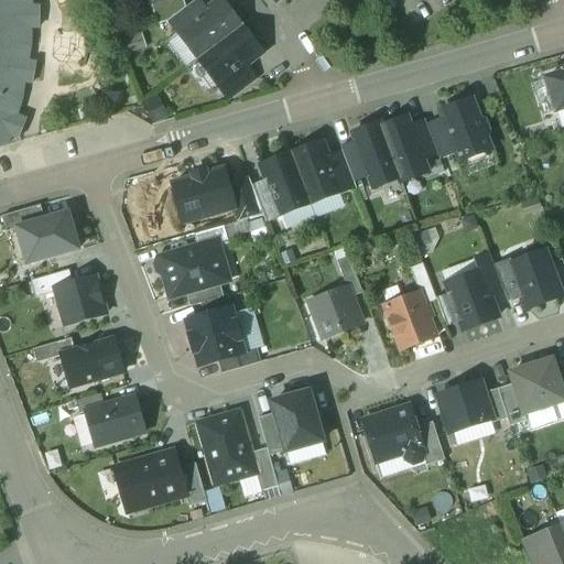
[(0,0),(0,114),(14,120),(15,118),(21,100),(23,83),(32,84),(35,65),(26,63),(30,45),(30,28),(39,29),(40,9),(31,9),(30,0),(0,0)]
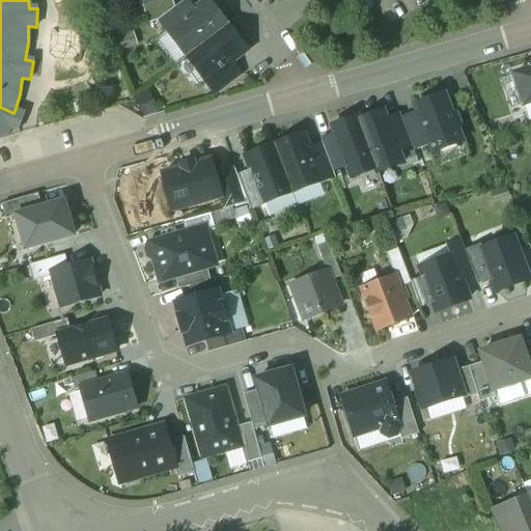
[(172,0),(158,0),(142,5),(147,24),(158,21),(159,21),(174,8),(172,0)]
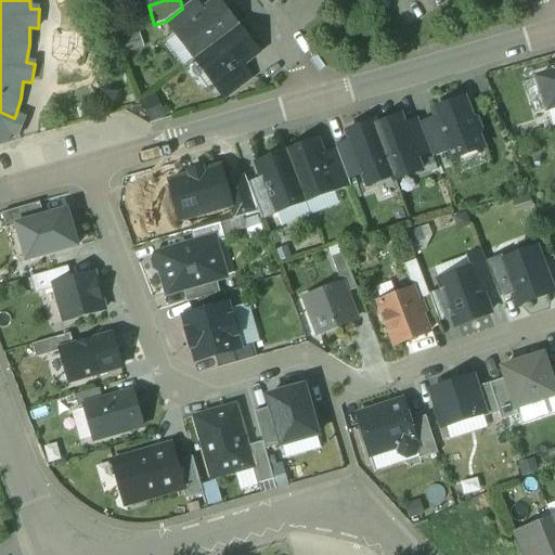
[(182,9),(166,22),(176,34),(202,13),(192,2),(182,9)]
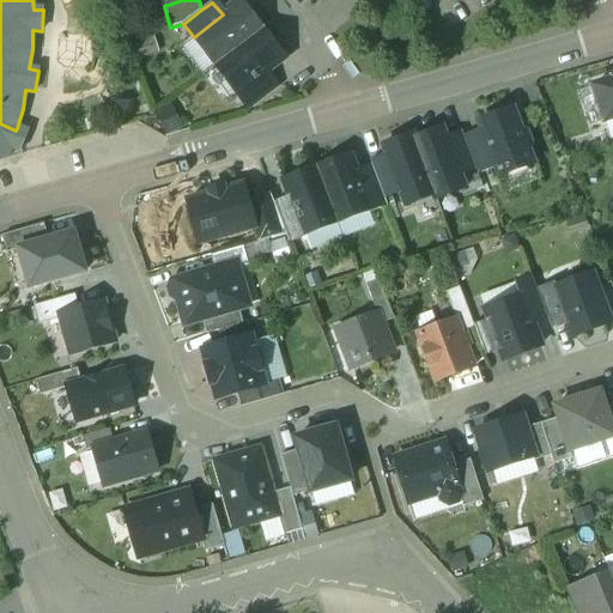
[(223,14),(194,37),(216,66),(261,30),(249,16),(247,14),(237,4),(223,14)]
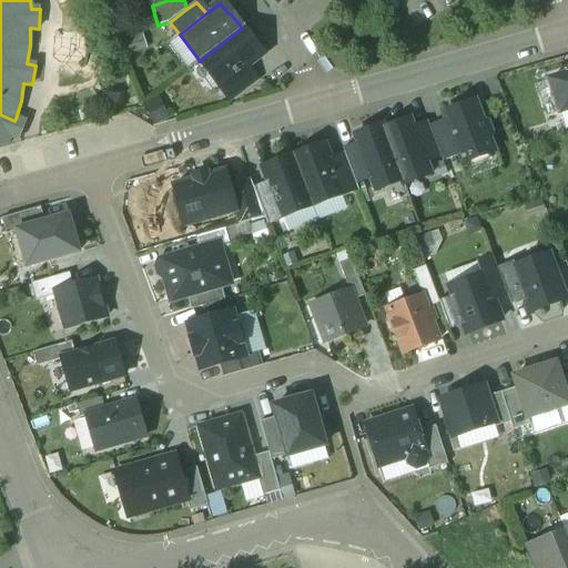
[(242,28),(200,61),(221,88),(246,68),(263,56),(242,28)]
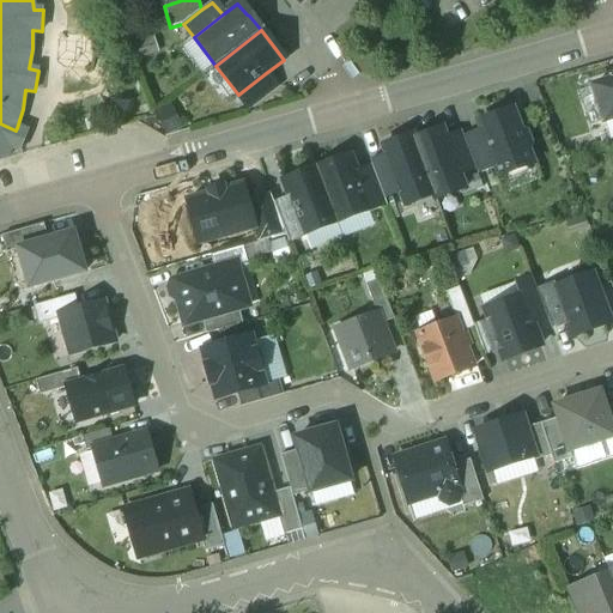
[(266,73),(238,95),(249,109),(277,87),(266,73)]
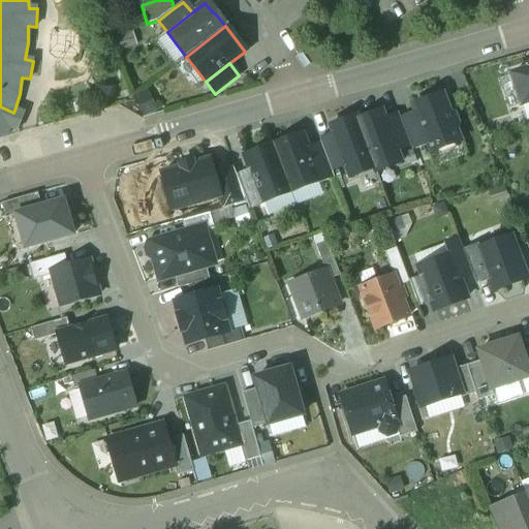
[(528,66),(528,67),(528,69),(511,75),(521,105),(528,102),(528,66)]
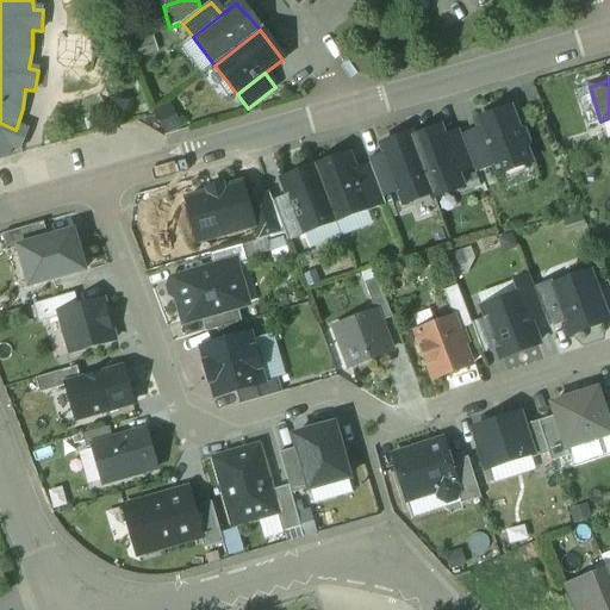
[(176,106),(159,112),(168,136),(185,130),(176,106)]
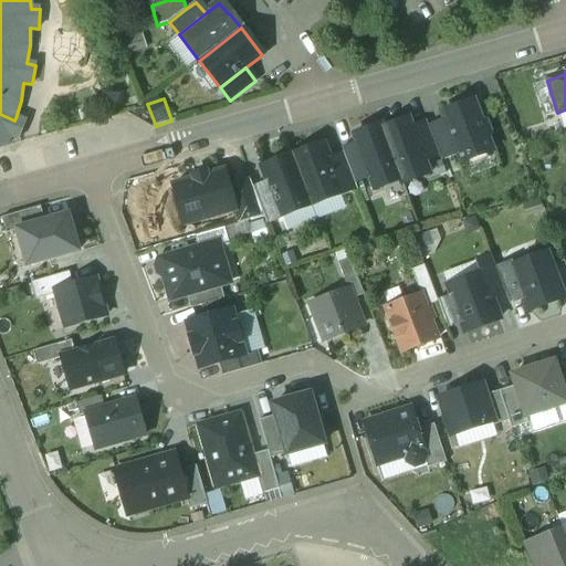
[(473,102),(441,114),(443,119),(458,155),(461,164),(492,152),(488,139),(490,134),(485,123),(480,121),(473,102)]
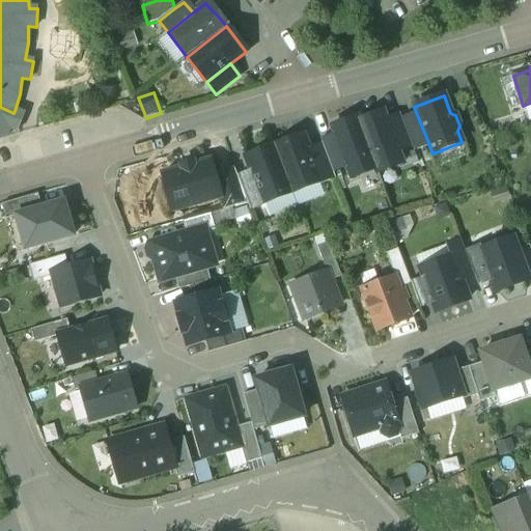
[(0,139),(6,138),(9,129),(18,132),(24,114),(15,111),(14,113),(0,107),(0,139)]
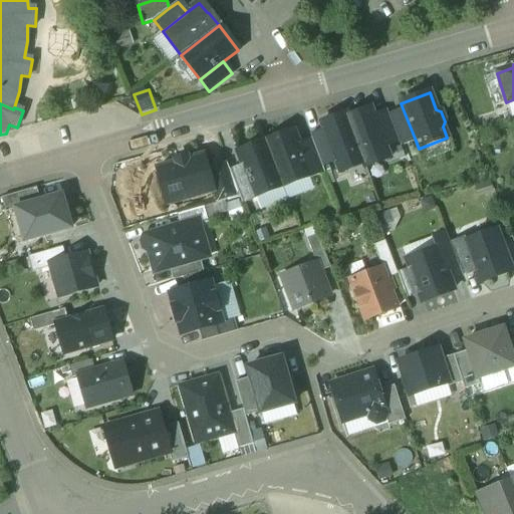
[(347,117),(346,117),(364,165),(363,165),(364,169),(390,159),(386,148),(373,115),(370,108),(347,117)]
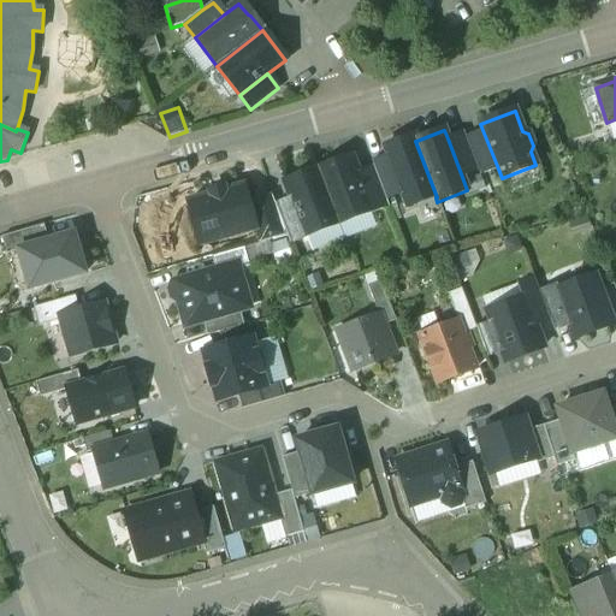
[(483,130),(466,137),(478,171),(480,176),(498,169),(483,130)]
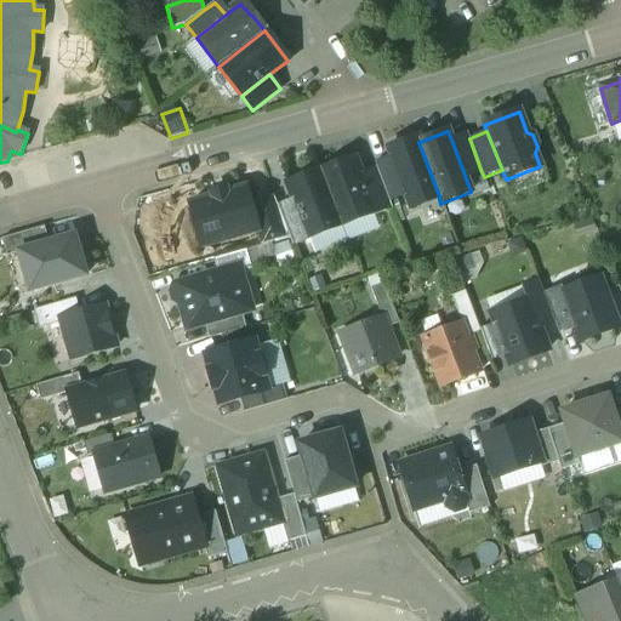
[(467,134),(451,140),(466,178),(482,172),(469,138),(467,134)]
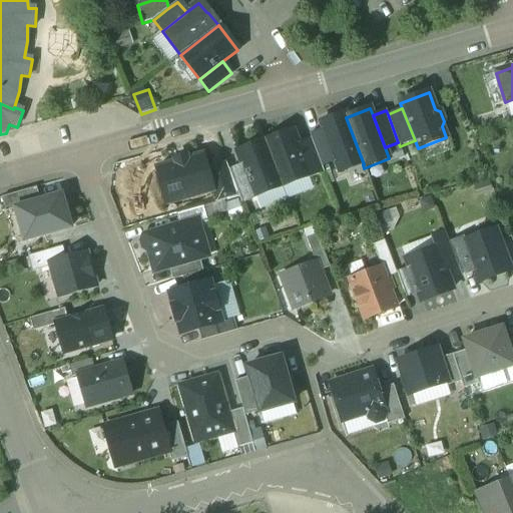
[(345,113),(320,122),(323,130),(335,162),(339,173),(363,164),(364,164),(346,117),(347,117),(345,113)]
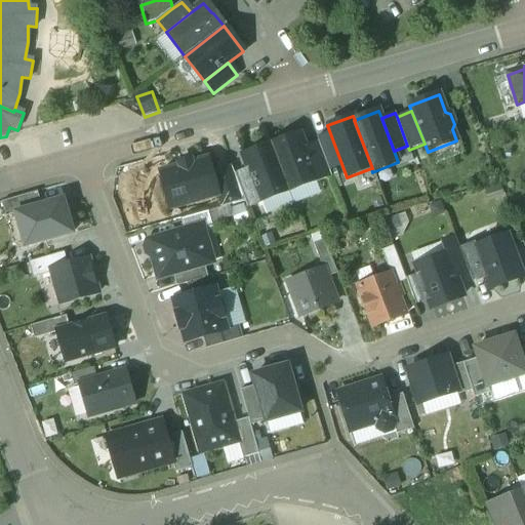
[(330,133),(317,138),(319,144),(329,171),(342,166),(330,133)]
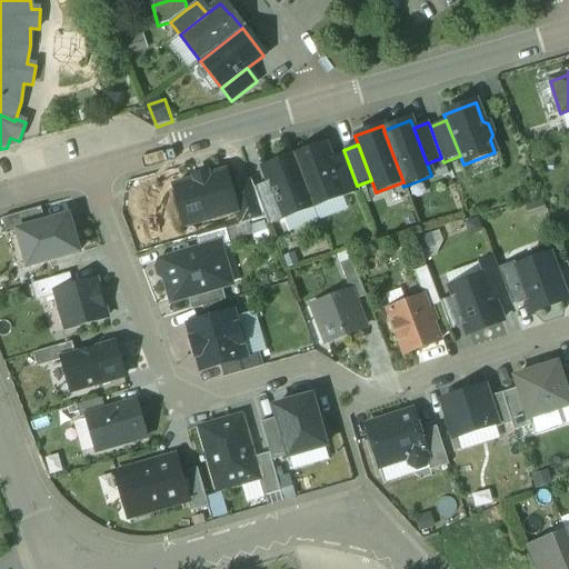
[(325,146),(293,157),(312,207),(341,196),(343,196),(331,161),(325,146)]
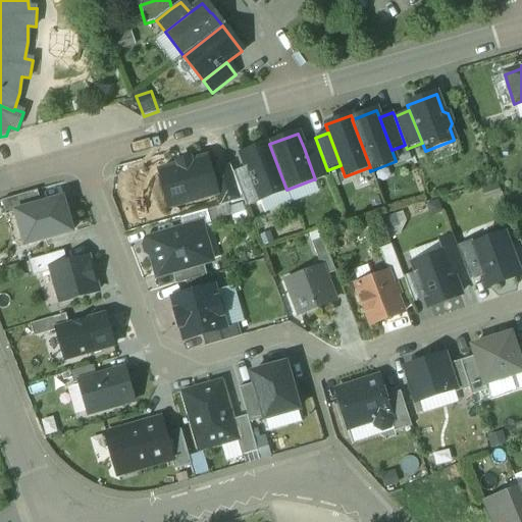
[(304,148),(315,179),(313,179),(314,181),(329,175),(327,170),(317,143),(304,148)]
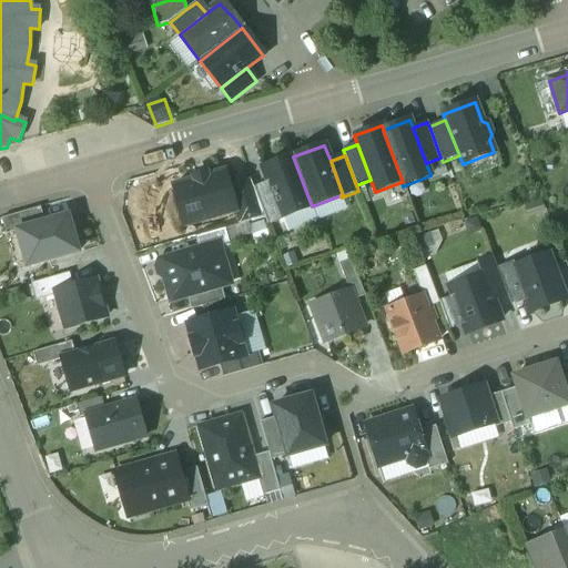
[(293,156),(262,169),(269,185),(269,184),(282,219),(283,217),(312,206),(293,156)]
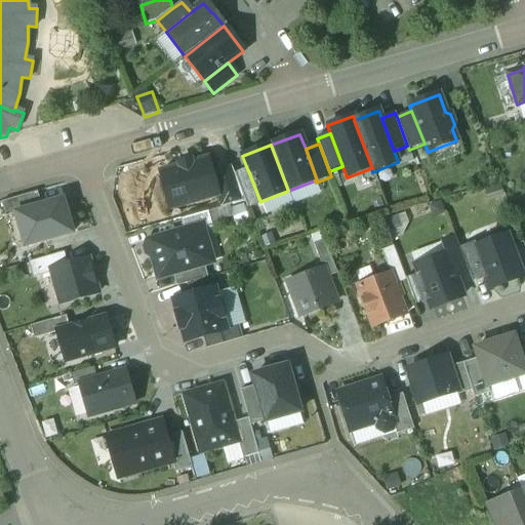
[(179,166),(160,172),(171,209),(217,196),(218,196),(211,172),(207,158),(192,163),(191,160),(178,164),(179,166)]
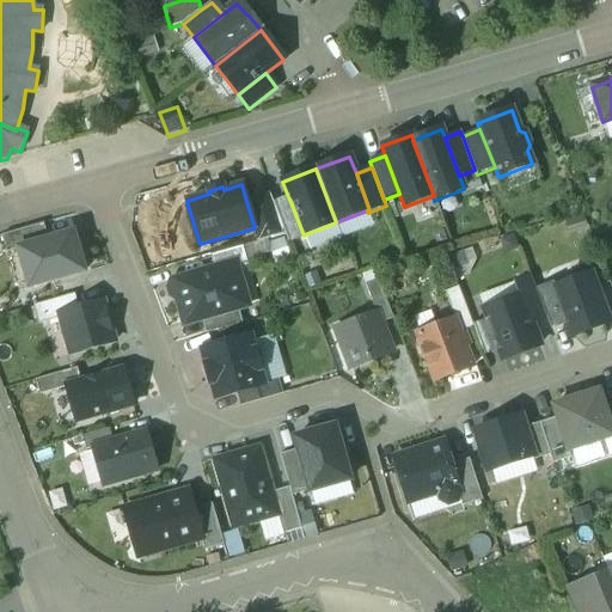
[(269,195),(246,201),(255,228),(254,228),(257,243),(285,234),(274,204),(269,195)]
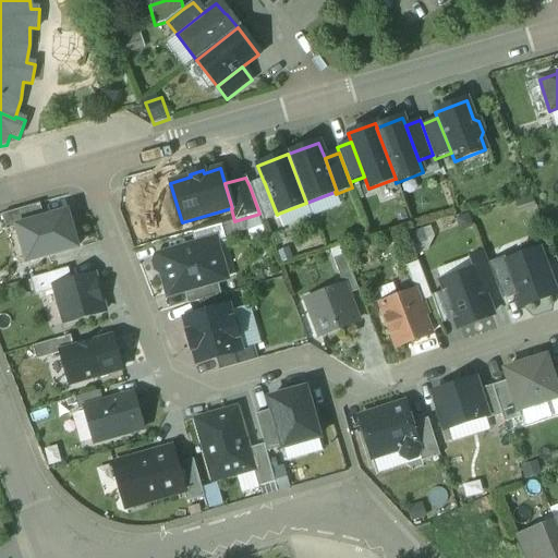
[(264,182),(250,186),(263,222),(279,216),(278,214),(277,215),(264,181),(264,182)]
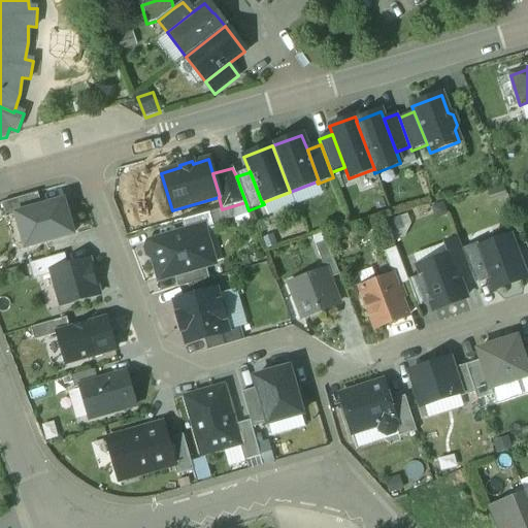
[(37,194),(1,203),(6,219),(15,216),(15,215),(41,207),(37,194)]
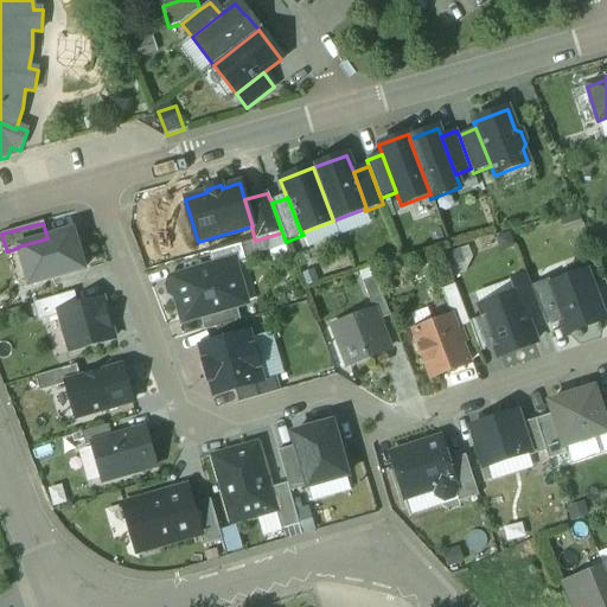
[(48,238),(18,247),(18,248),(29,286),(83,269),(72,231),(48,238)]
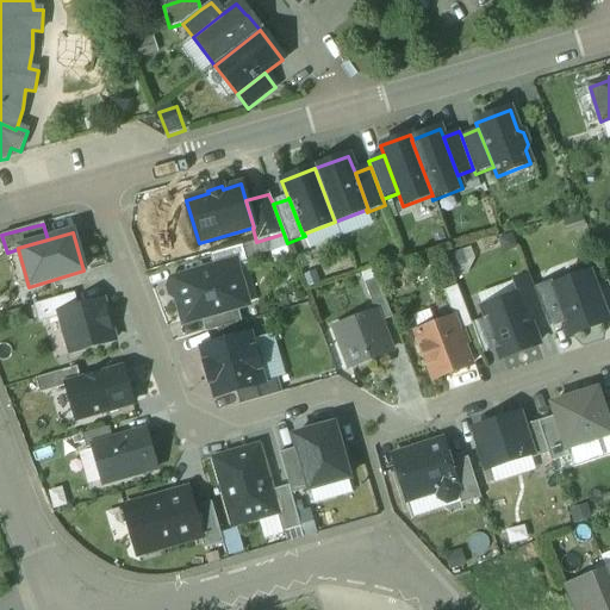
[(212,255),(216,269),(234,265),(236,263),(235,266),(247,262),(242,247),(212,255)]
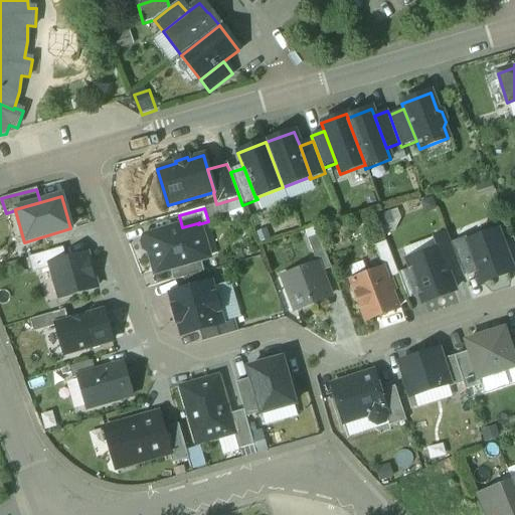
[(150,252),(156,274),(170,270),(201,261),(208,259),(199,227),(198,224),(197,223),(182,227),(145,238),(142,243),(144,250),(149,252),(150,252)]
